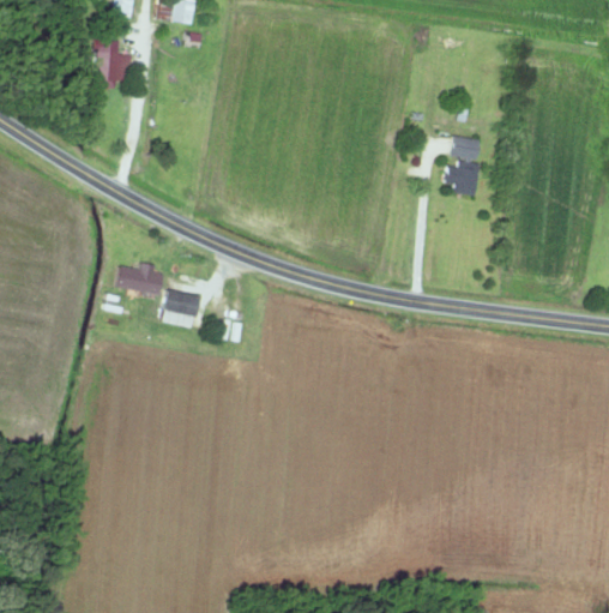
[(114,0),(112,16),(132,18),(133,0),(114,0)]
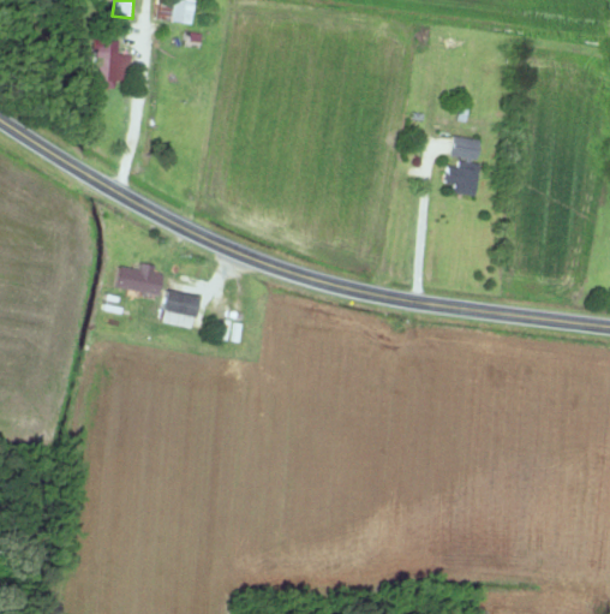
[(195,24),(197,0),(174,0),(173,21),(195,24)]
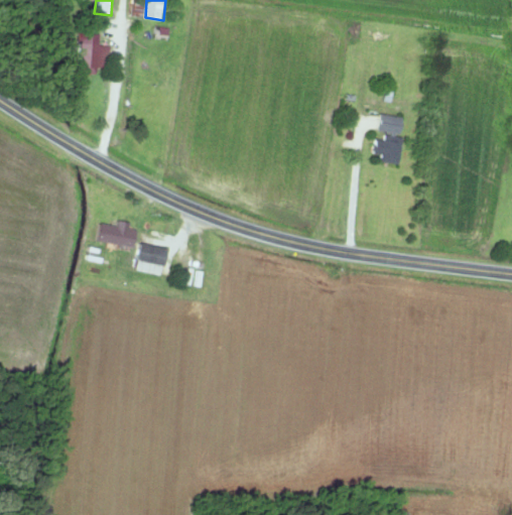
[(106,44),(100,44),(100,33),(82,33),(82,67),(106,67),(106,44)]
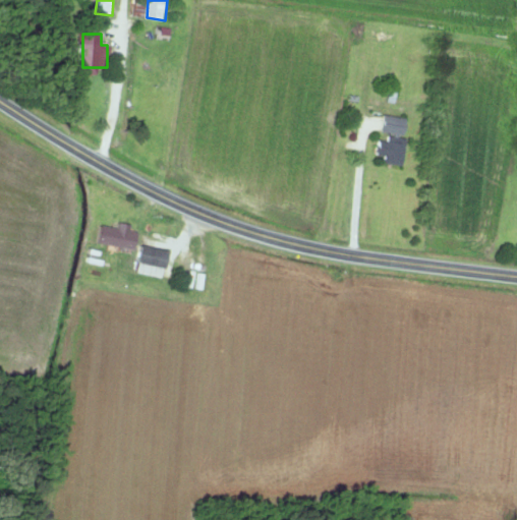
[(404,164),(409,117),(386,115),(384,136),(382,136),(380,162),(404,164)]
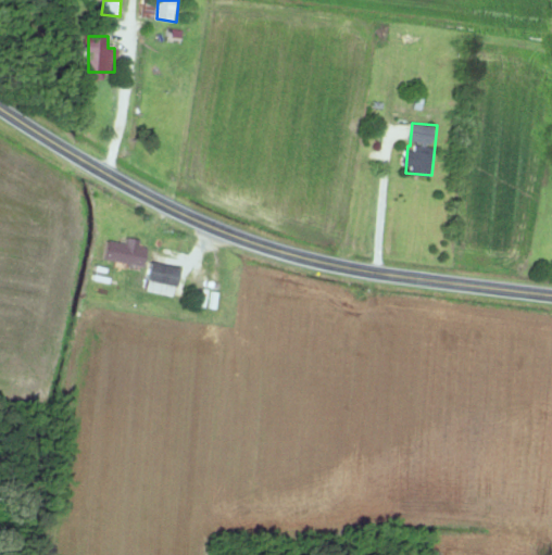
[(145,266),(149,247),(139,246),(140,239),(128,237),(127,243),(110,240),(107,260),(145,266)]
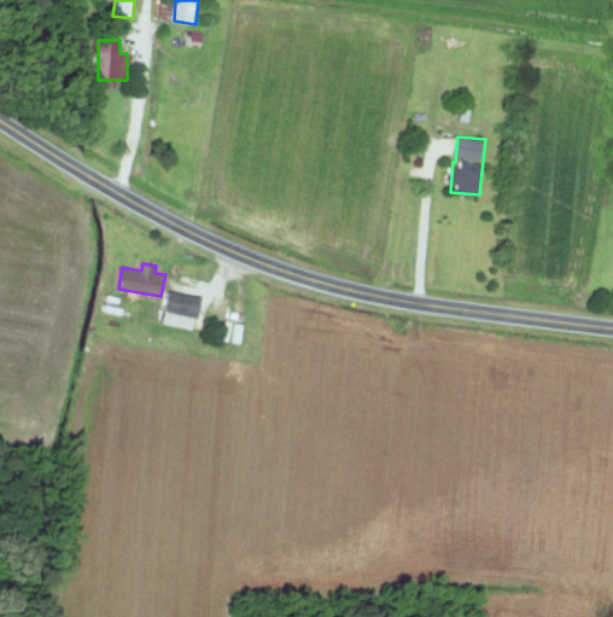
[(196,329),(200,296),(169,291),(163,322),(196,329)]
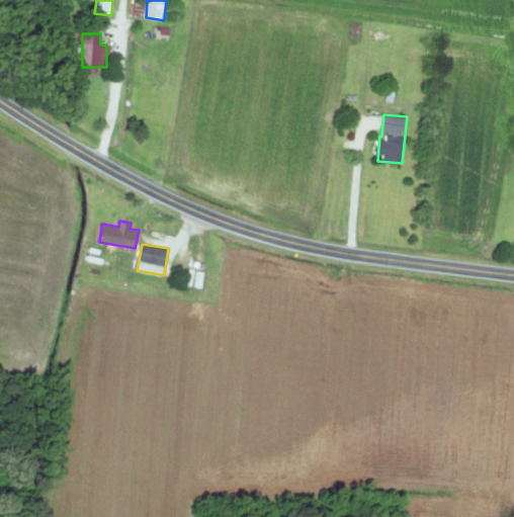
All buildings are outlined.
